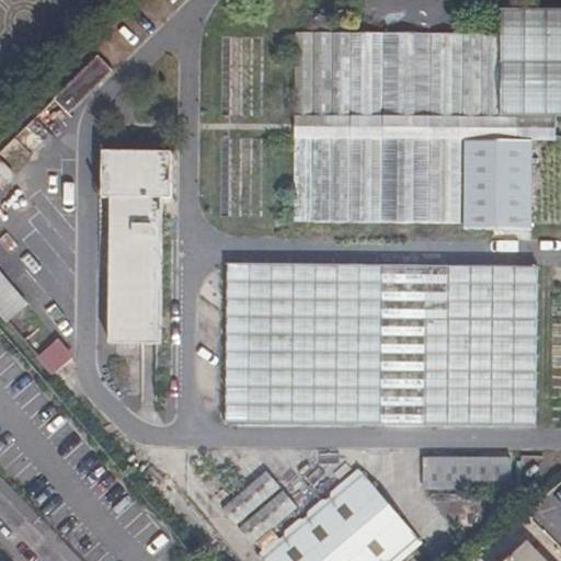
[(519,117),(518,35),(296,34),(294,222),(460,225),(461,140),(557,141),(557,118),(519,117)]
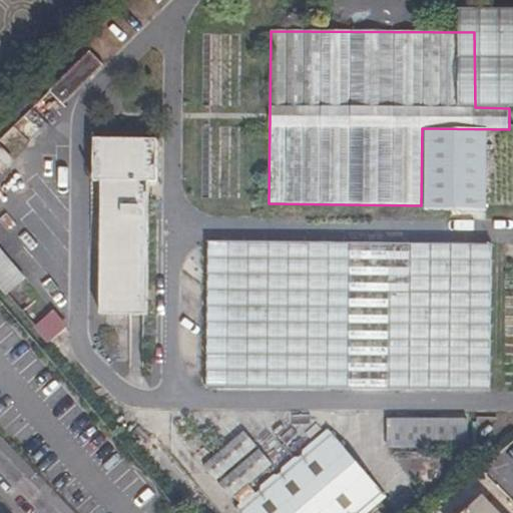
[(65,105),(103,67),(89,52),(50,90),(65,105)]
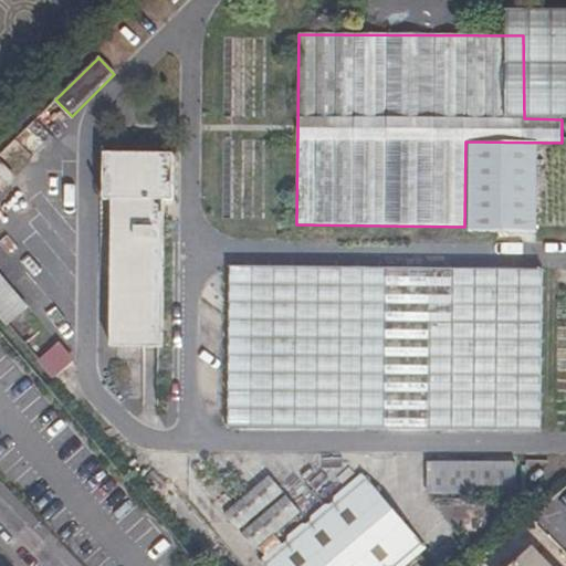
[(112,348),(164,348),(165,202),(174,201),(174,155),(104,154),(104,200),(113,201),(112,348)]
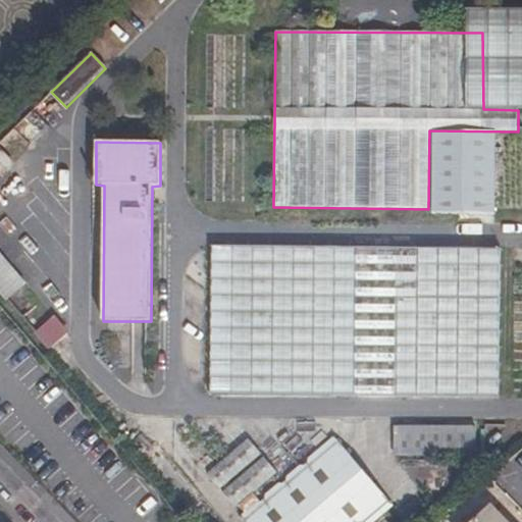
[(0,176),(13,164),(0,149),(0,176)]
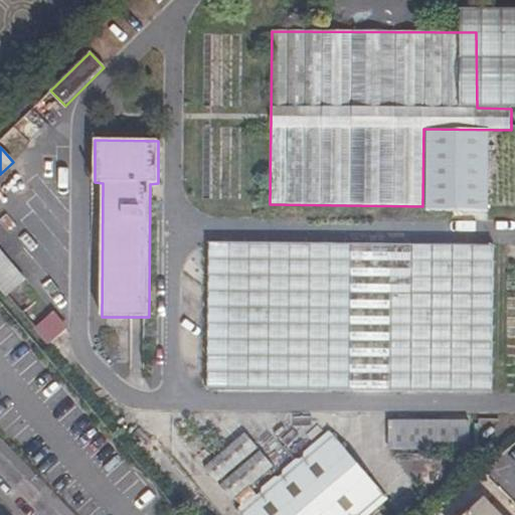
[(491,245),(204,243),(203,388),(490,390),(491,245)]
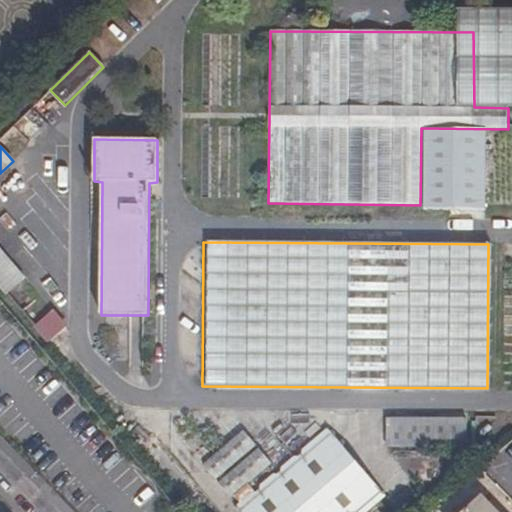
[(0,287),(6,295),(26,278),(0,248),(0,287)]
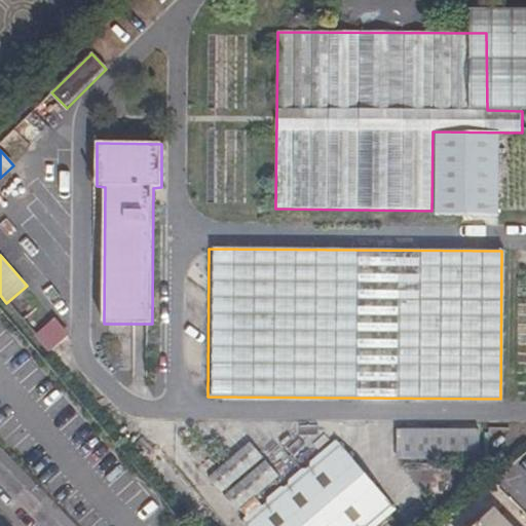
[(68,338),(53,321),(37,335),(50,352),(68,338)]
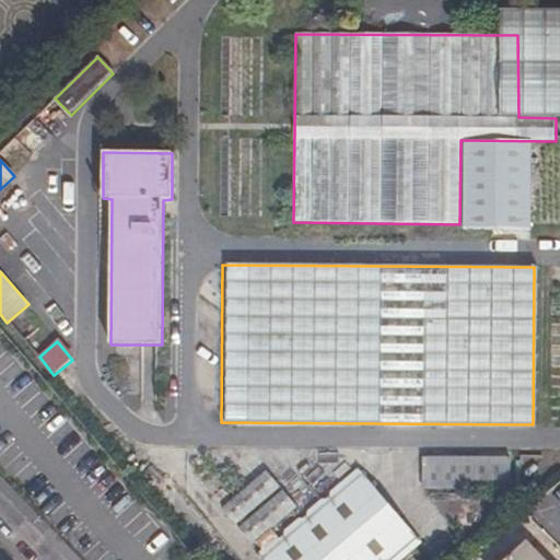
[(423,492),(514,490),(513,457),(423,459),(423,492)]
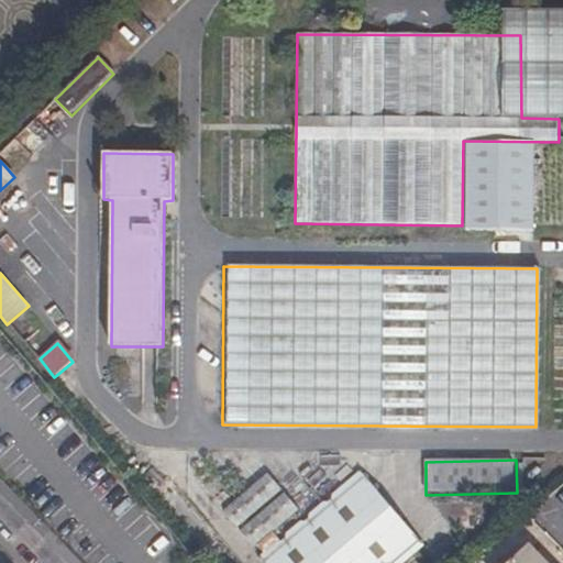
[(283,493),(268,476),(223,514),(238,530),(283,493)]
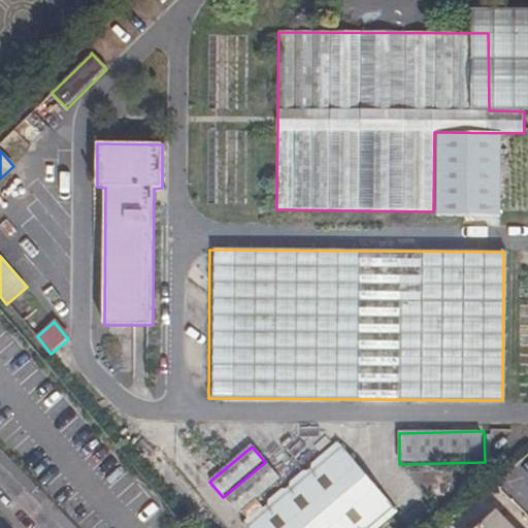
[(249,527),(374,527),(392,514),(337,449),(246,525),(249,527)]
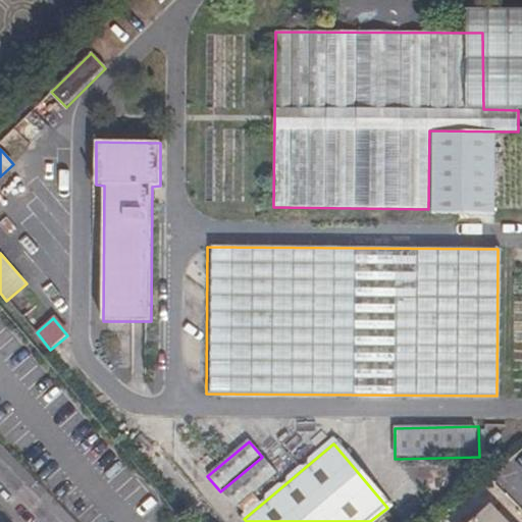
[(276,474),(263,460),(223,493),(236,509),(276,474)]
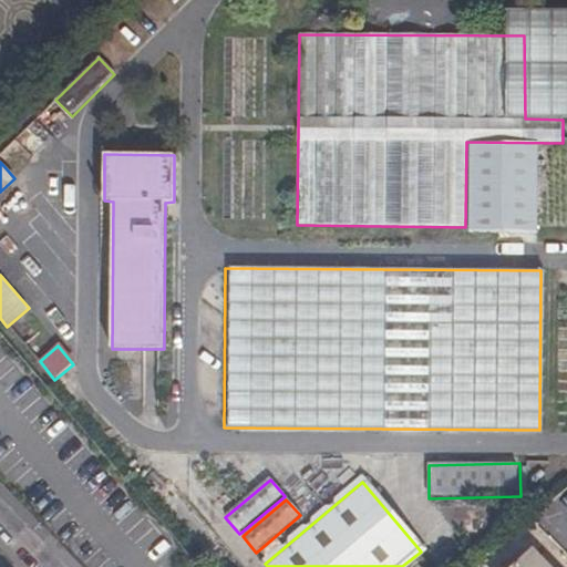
[(547,566),(532,552),(515,566),(547,566)]
